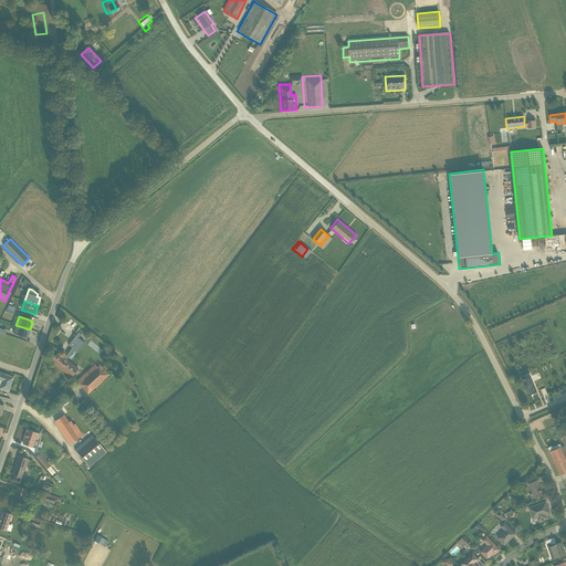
[(30,329),(16,325),(13,333),(25,337),(27,336),(28,336),(30,329)]
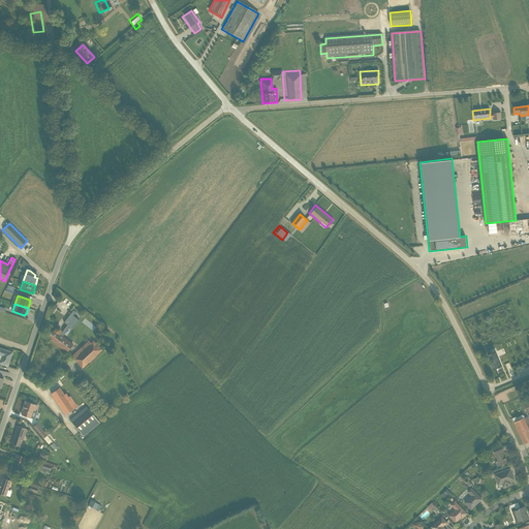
[(75,311),(72,310),(63,322),(66,324),(59,333),(54,329),(45,338),(66,353),(72,345),(61,336),(69,325),(71,328),(78,320),(71,315),(75,311)]
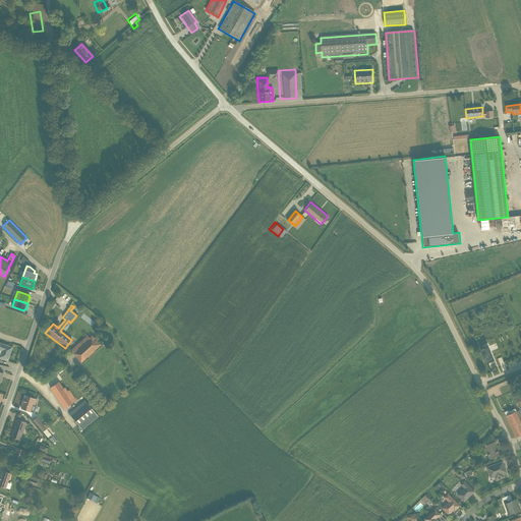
[(70,350),(81,363),(101,345),(92,335),(89,338),(87,336),(70,350)]
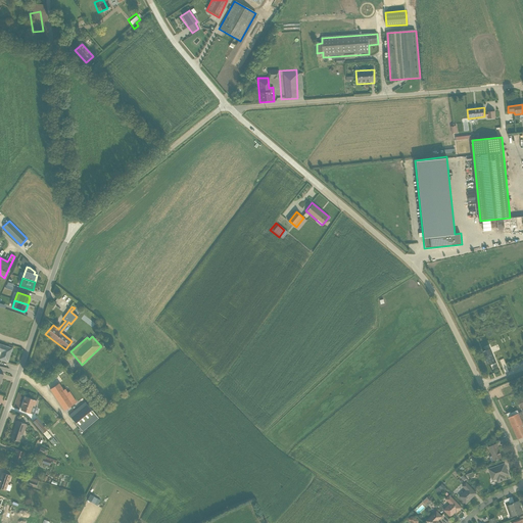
[(11,348),(0,343),(0,350),(1,351),(0,353),(0,359),(7,362),(11,348)]
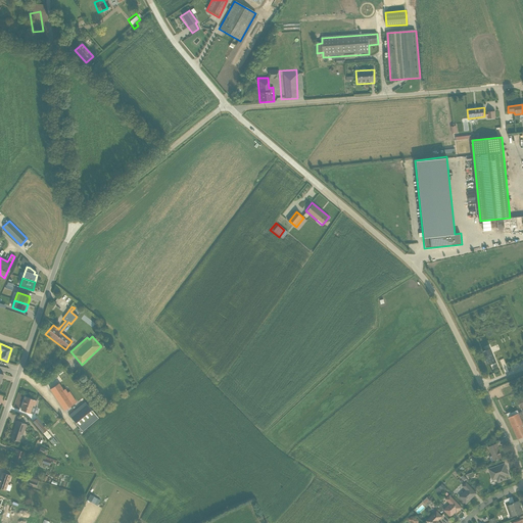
[(490,346),(483,350),(489,364),(496,361),(490,346)]
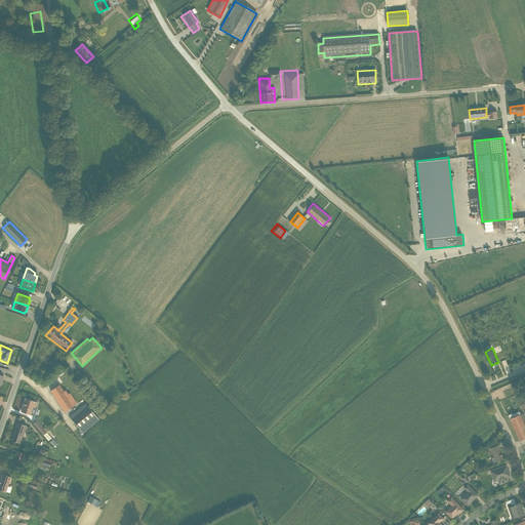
[(501,360),(498,361),(502,374),(507,373),(501,360)]
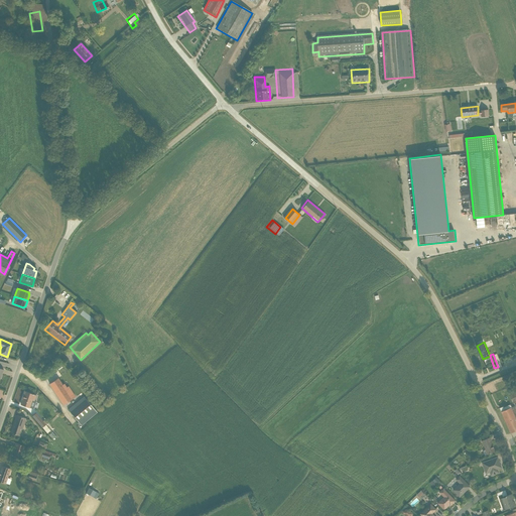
[(67,377),(63,374),(48,384),(63,405),(75,397),(62,380),(67,377)]
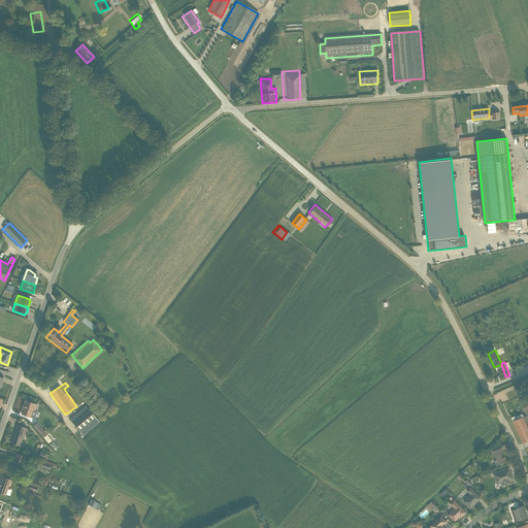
[(37,404),(25,400),(21,414),(30,417),(31,411),(34,413),(37,404)]
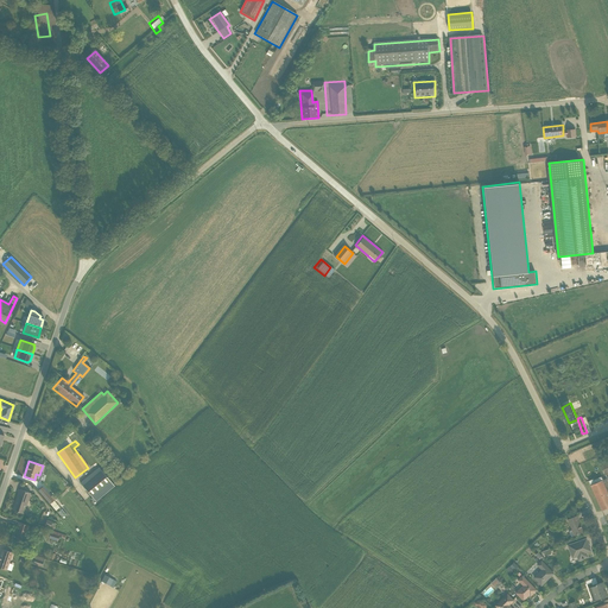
[(81,483),(95,501),(113,486),(99,469),(81,483)]
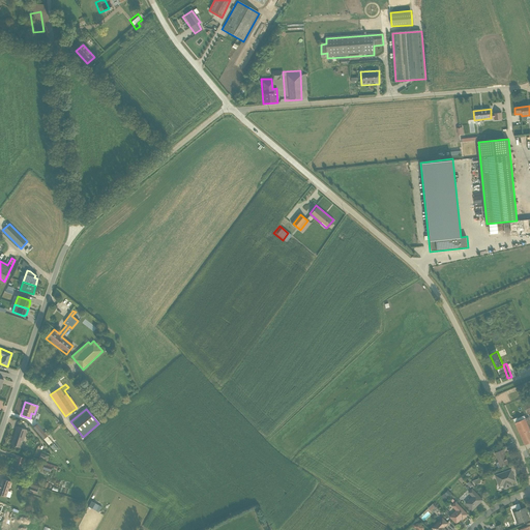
[(524,445),(529,442),(529,418),(529,416),(514,422),(524,445)]
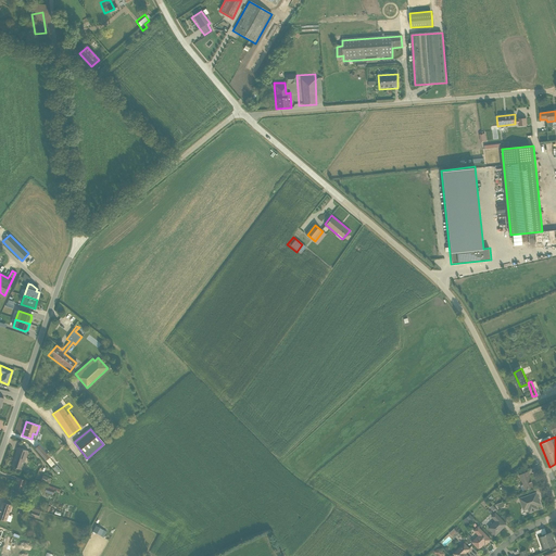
[(38,445),(34,449),(51,468),(55,464),(49,457),(50,456),(47,453),(46,454),(38,445)]
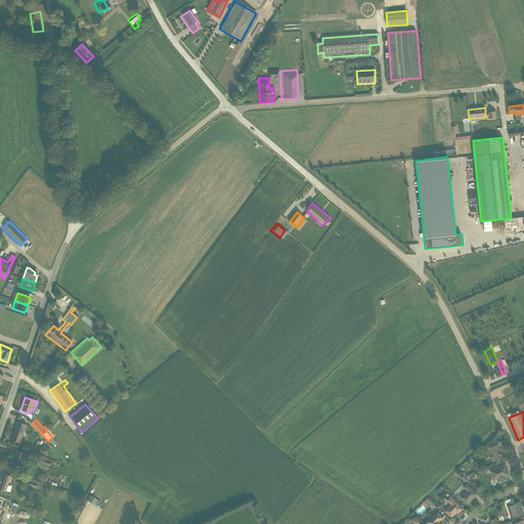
[(20,443),(26,426),(16,423),(11,440),(20,443)]
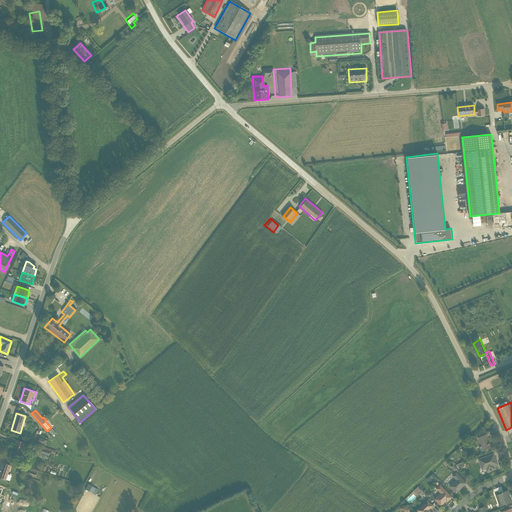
[(478,436),(483,451),(491,448),(486,433),(478,436)]
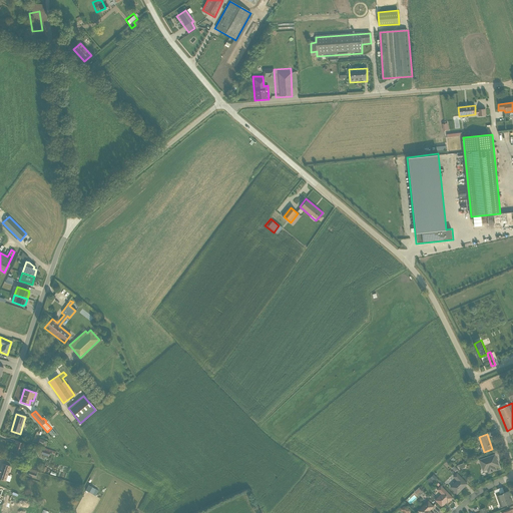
[(24,443),(15,440),(12,449),(21,452),(24,443)]
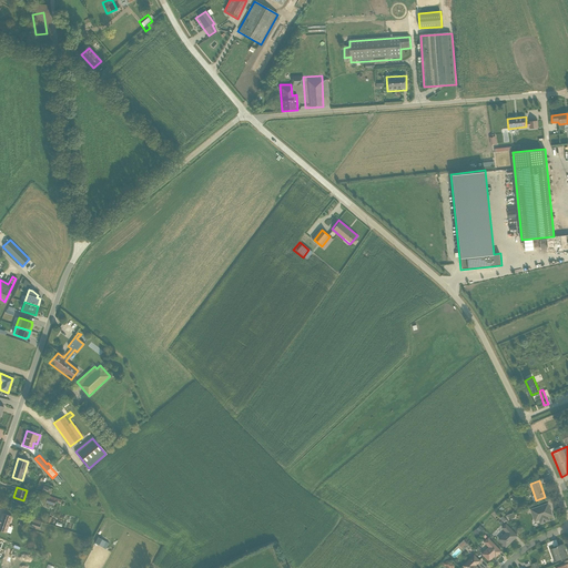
[(554,518),(548,503),(530,509),(536,525),(554,518)]
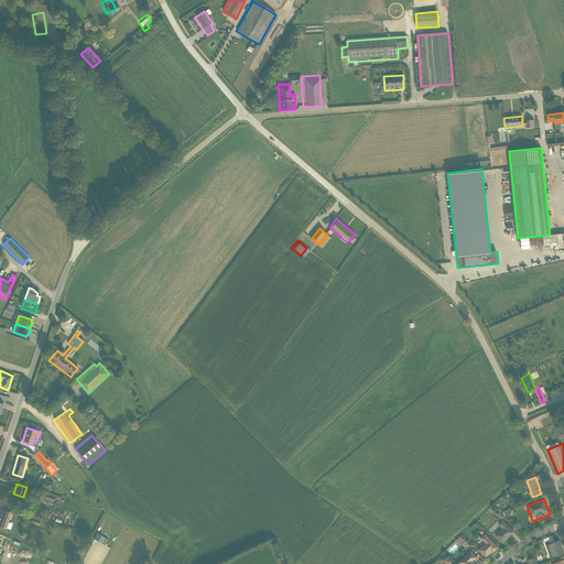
[(0,525),(7,529),(11,512),(2,510),(0,514),(0,525)]
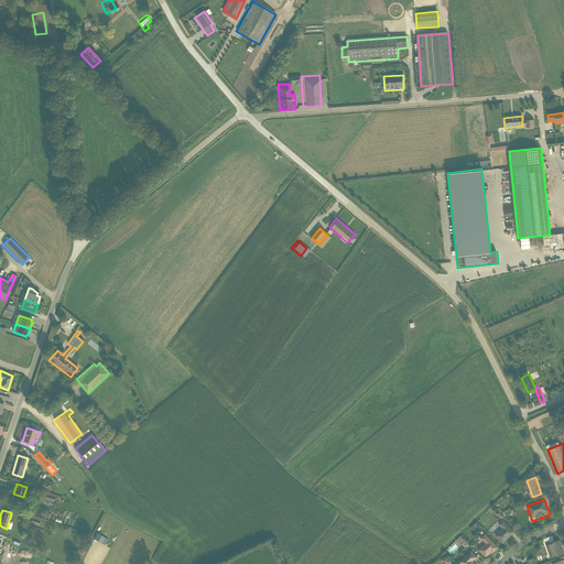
[(29,517),(29,522),(32,522),(32,524),(40,525),(40,522),(38,521),(38,517),(29,517)]
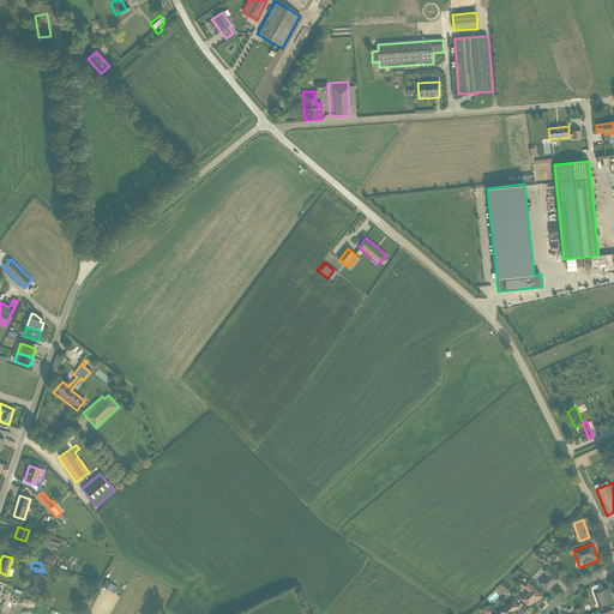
[(557,575),(548,566),(543,571),(547,575),(539,582),(547,593),(558,582),(559,578),(557,575)]
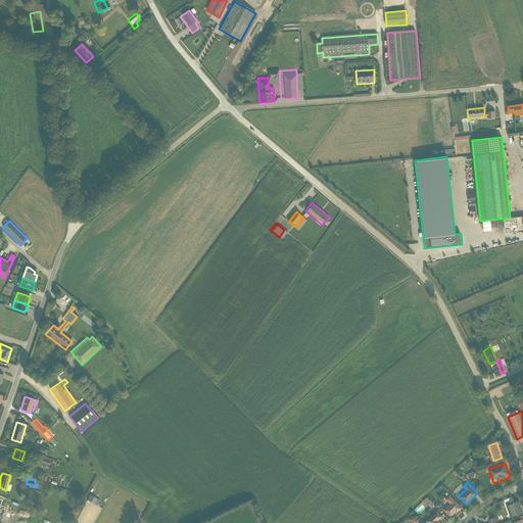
[(432,488),(435,492),(441,488),(438,484),(432,488)]
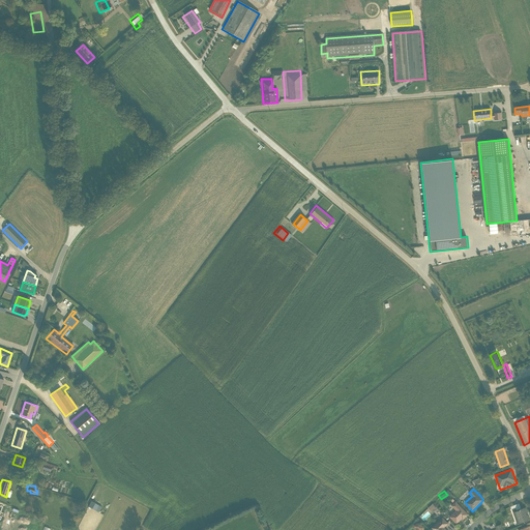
[(450,517),(457,524),(467,514),(455,502),(451,505),(457,510),(450,517)]
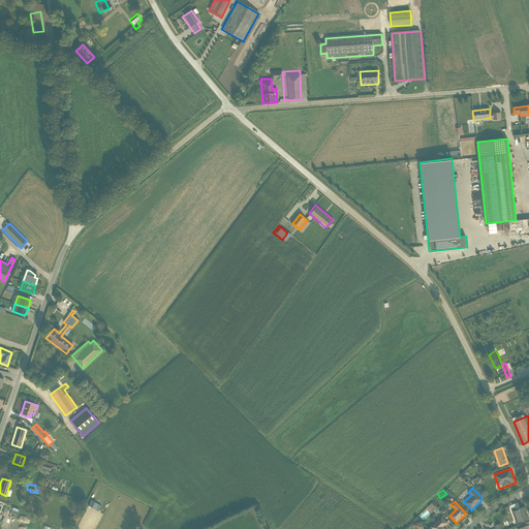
[(518,522),(528,518),(525,506),(514,510),(518,522)]
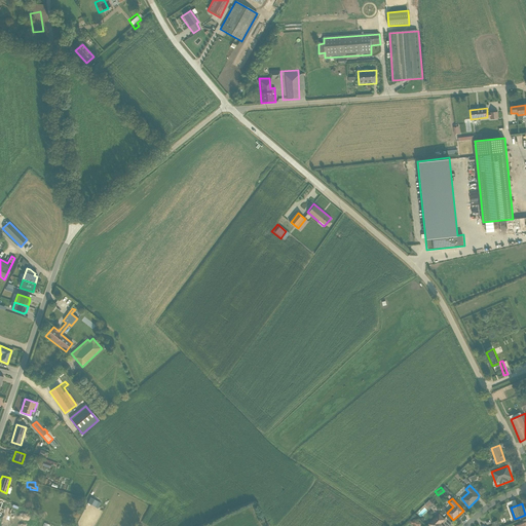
[(412,513),(417,518),(424,511),(420,506),(412,513)]
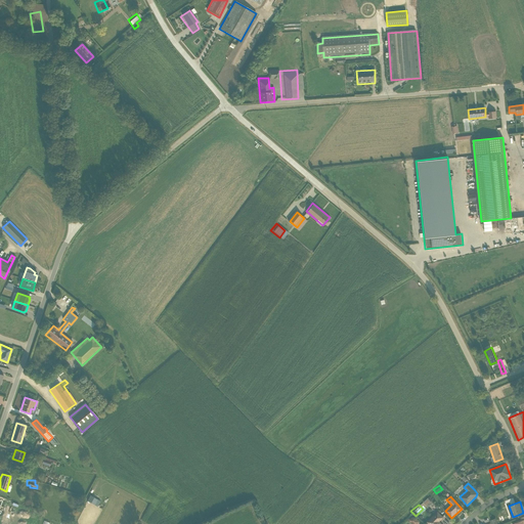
[(427,522),(429,523),(441,523),(439,521),(443,517),(438,512),(427,522)]
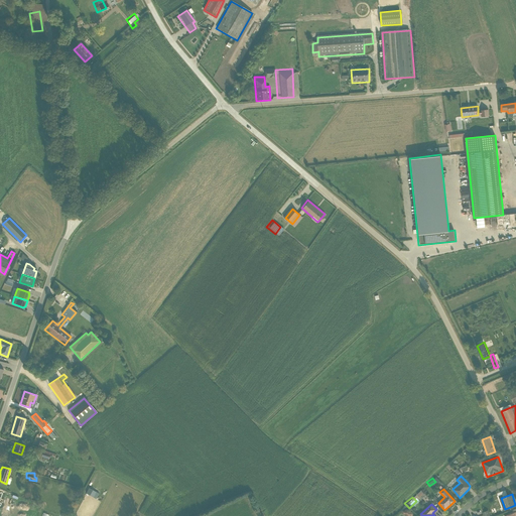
[(402,511),(407,515),(408,515),(412,512),(406,506),(402,511)]
